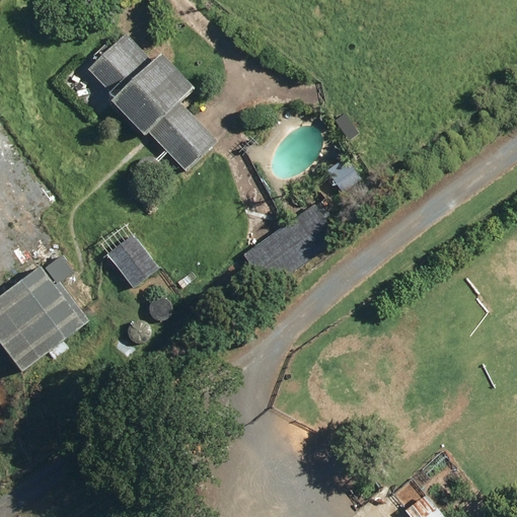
[(152,64),(124,33),(86,69),(183,172),(217,141),(179,101),(195,86),(163,53),(152,64)]
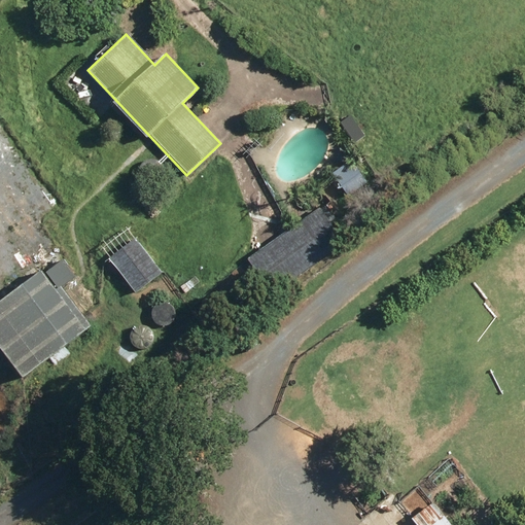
[(371,183),(355,164),(336,178),(351,199),(371,183)]
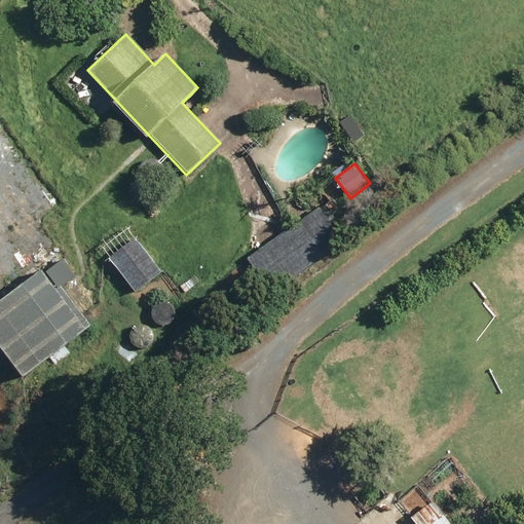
[(338,247),(316,214),(249,258),(270,291),(338,247)]
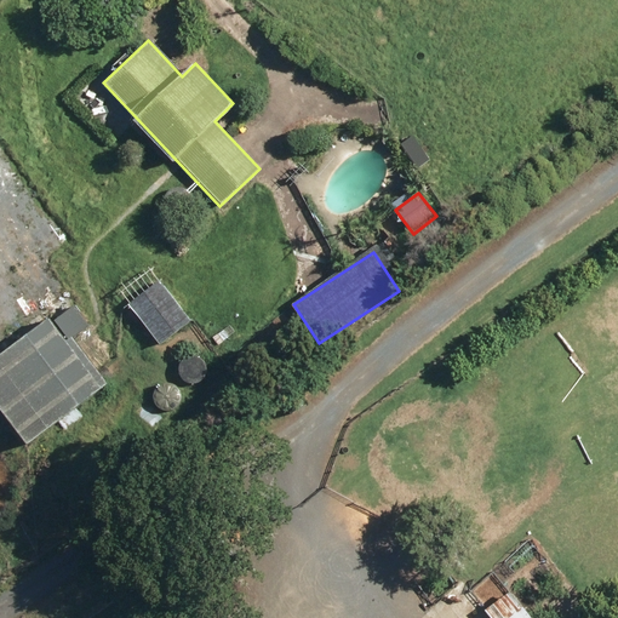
[(189,322),(160,282),(130,305),(159,344),(189,322)]
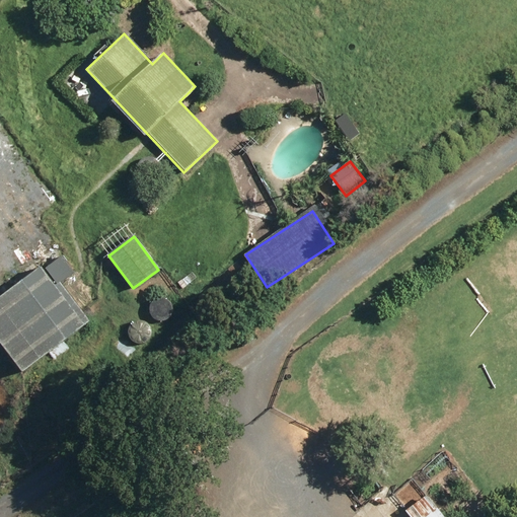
[(31,288),(23,277),(0,294),(0,340),(23,371),(88,322),(51,273),(31,288)]
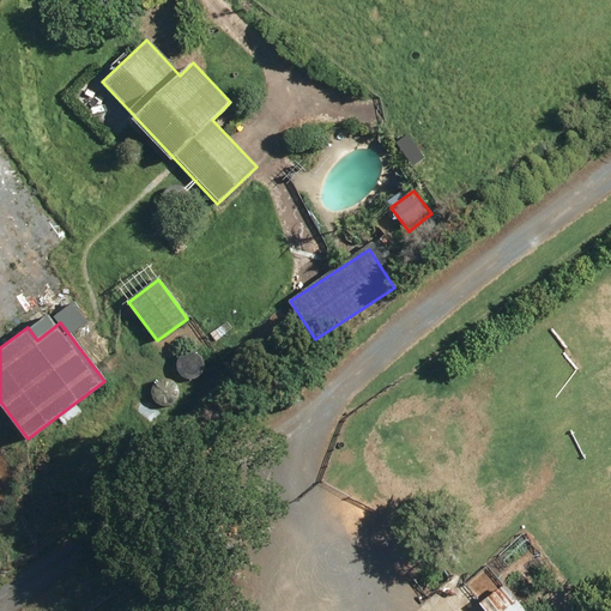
[(524,610),(506,584),(481,602),(488,610),(524,610)]
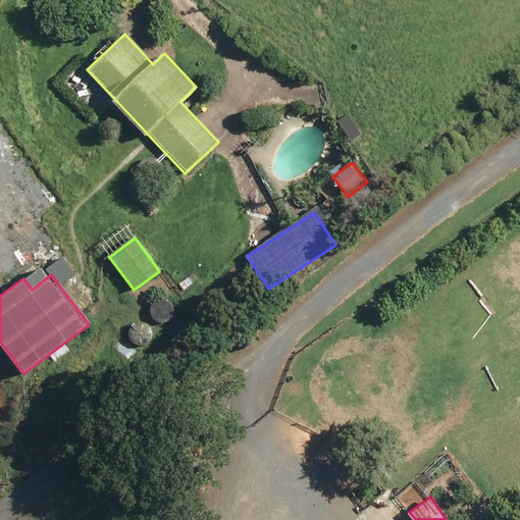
All buildings are outlined.
